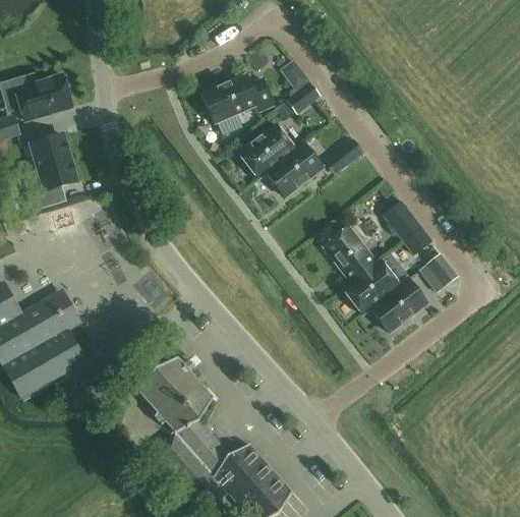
[(297,92),(309,81),(294,61),(281,71),(297,92)]
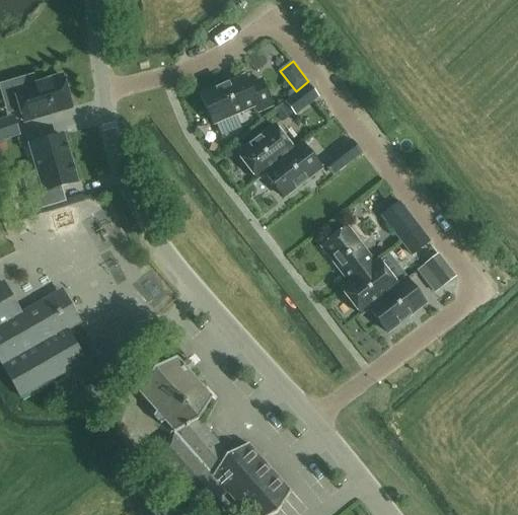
[(15,87),(24,119),(72,104),(62,73),(35,81),(32,73),(13,79),(16,87),(15,87)]
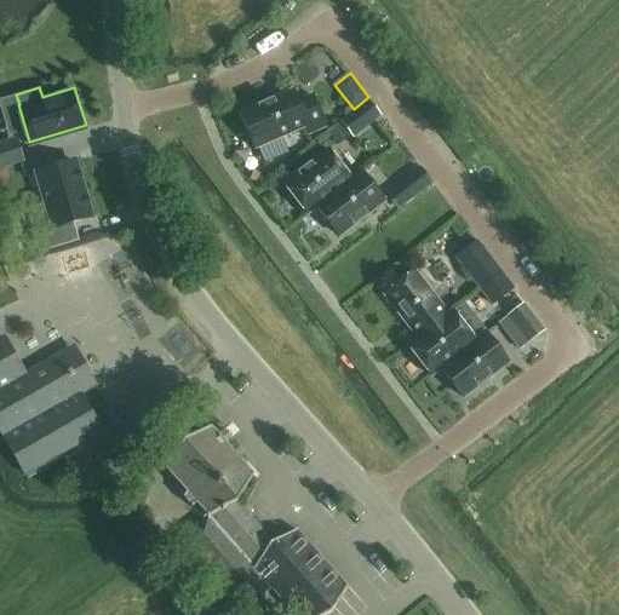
[(307,124),(309,130),(326,124),(311,92),(297,98),(292,87),(241,110),(256,145),(307,124)]
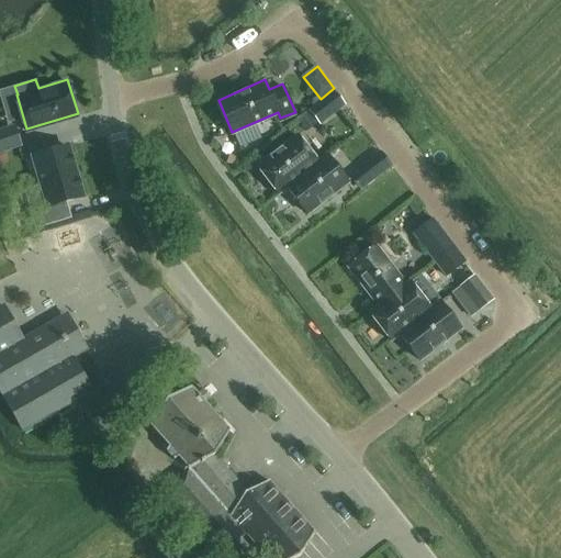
[(321,121),(345,102),(334,88),(321,99),(310,107),(321,121)]
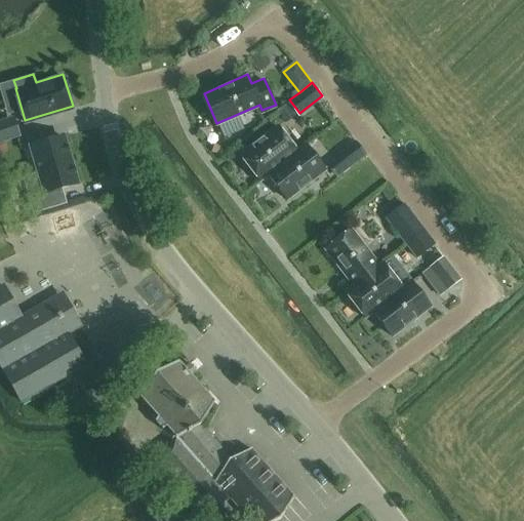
[(13,116),(0,120),(0,139),(19,133),(13,116)]
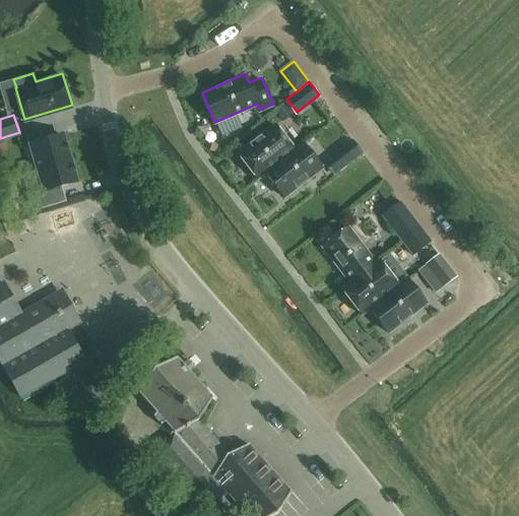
[(257,177),(303,141),(295,147),(275,123),(238,151),(257,177)]
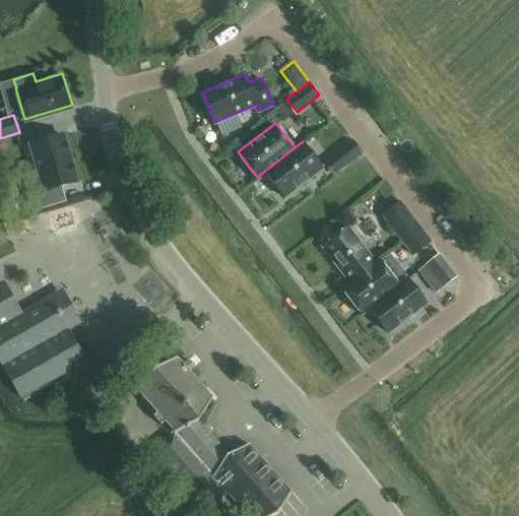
[(62,133),(31,142),(45,189),(76,180),(62,133)]
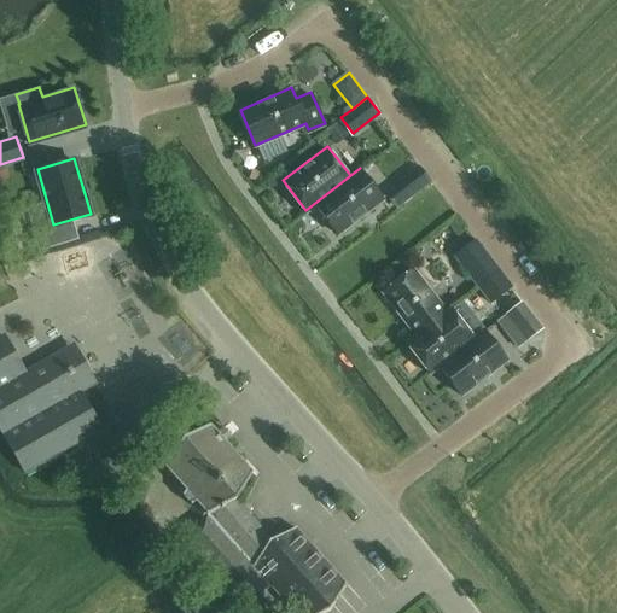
[(419,164),(393,185),(405,199),(431,179),(419,164)]
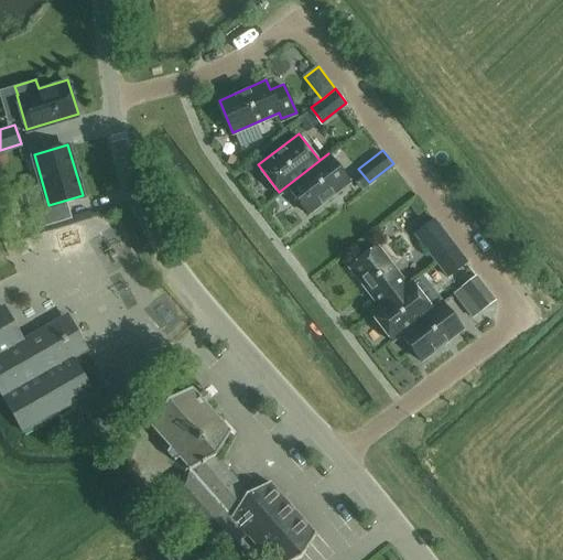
[(349,181),(328,153),(279,192),(289,185),(309,212),(349,181)]
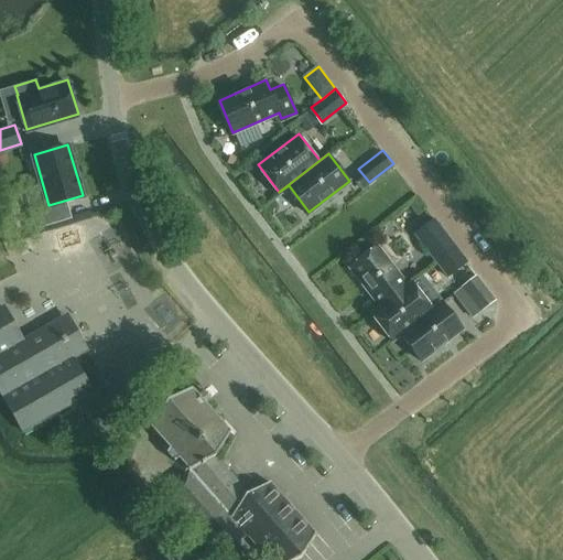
[(457,246),(434,216),(414,232),(437,261),(457,246)]
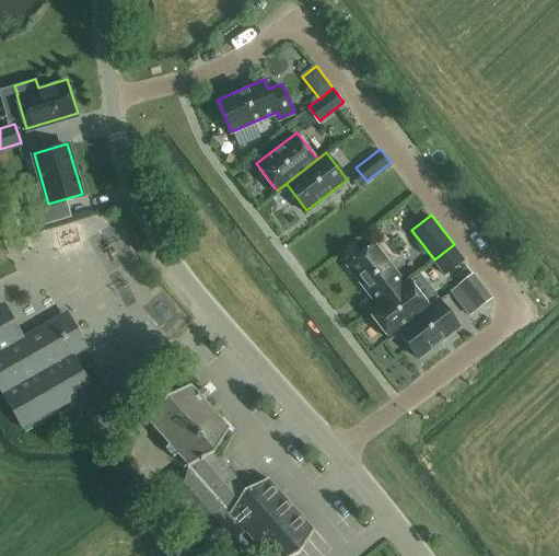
[(371,294),(398,274),(374,242),(347,263),(371,294)]
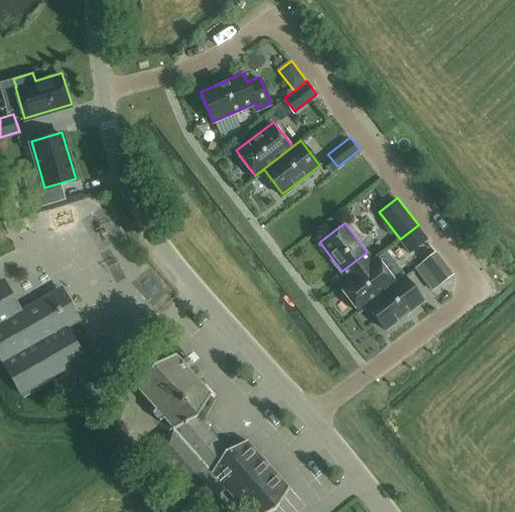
[(428,240),(420,229),(412,236),(420,246),(428,240)]
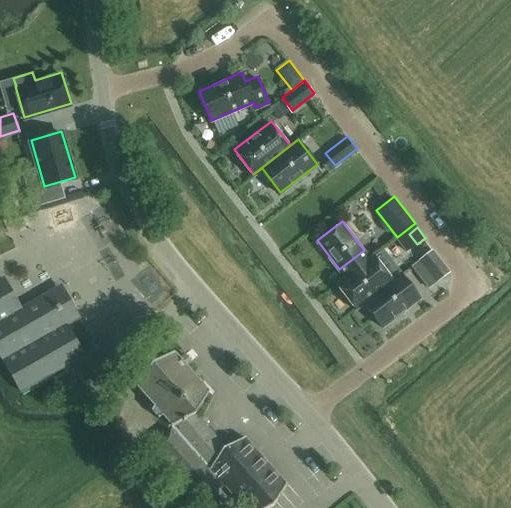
[(420,258),(437,280),(449,270),(432,248),(420,258)]
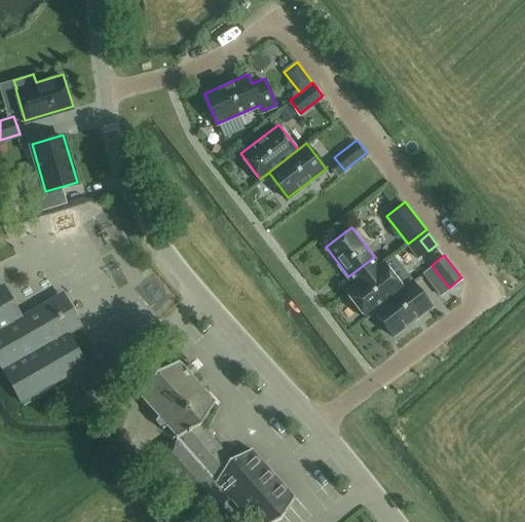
[(374,257),(348,276),(354,284),(346,291),(362,311),(400,283),(383,261),(380,264),(374,257)]
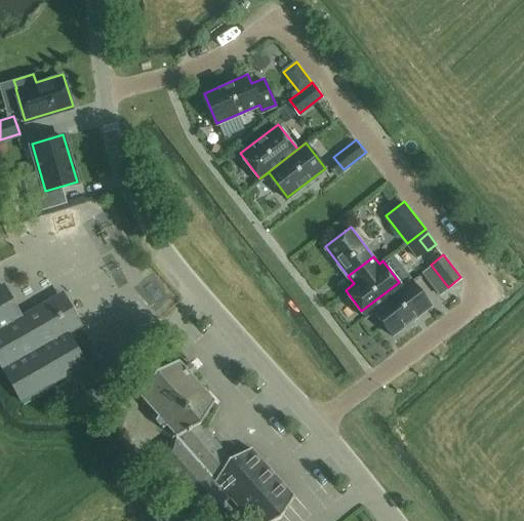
[(402,285),(399,282),(361,311),(365,316),(373,309),(393,333),(430,305),(410,279),(402,285)]
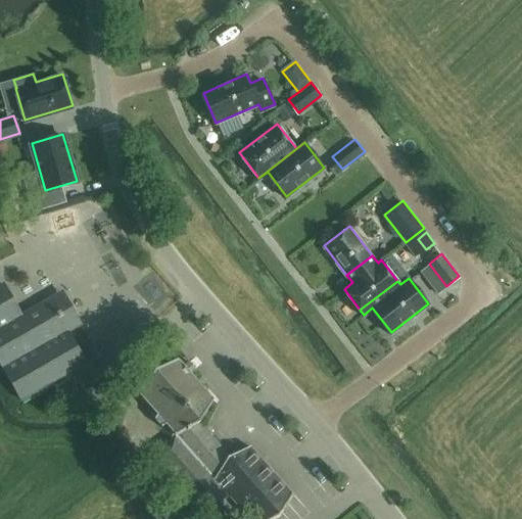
[(62,290),(20,314),(3,283),(0,284),(0,362),(20,397),(85,361),(67,329),(81,322),(62,290)]
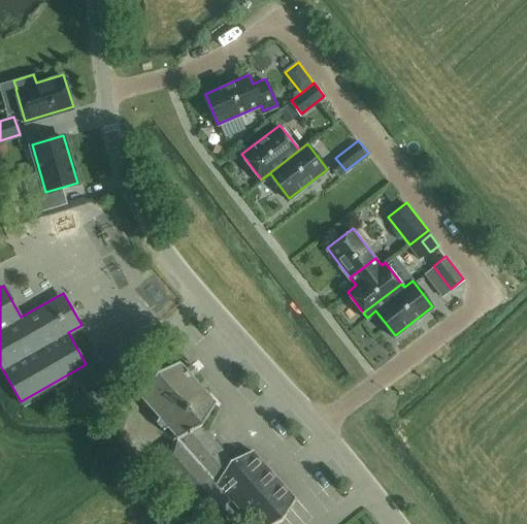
[(191,362),(186,367),(180,360),(156,373),(140,396),(160,418),(156,421),(163,429),(166,425),(177,437),(161,463),(207,518),(231,497),(253,523),(270,523),(282,518),(296,497),(295,496),(253,450),(254,450),(253,449),(232,459),(202,424),(216,400),(193,374),(198,370),(191,362)]
